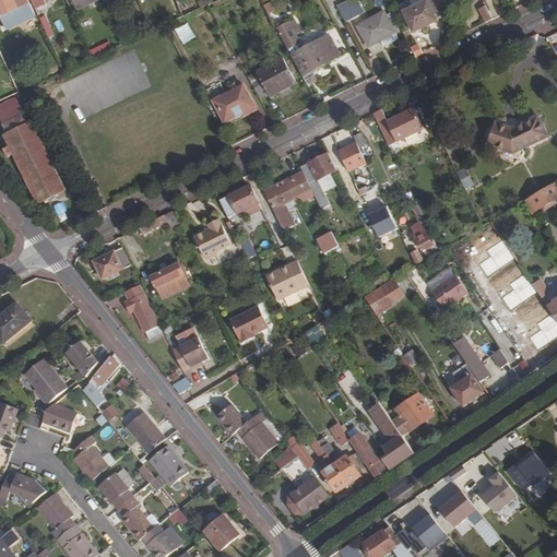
[(0,19),(4,28),(33,14),(26,0),(12,0),(0,0),(0,19)]
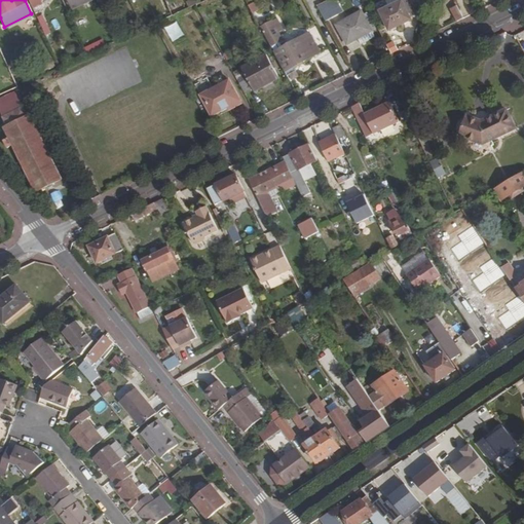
[(68,0),(72,8),(88,0),(68,0)]
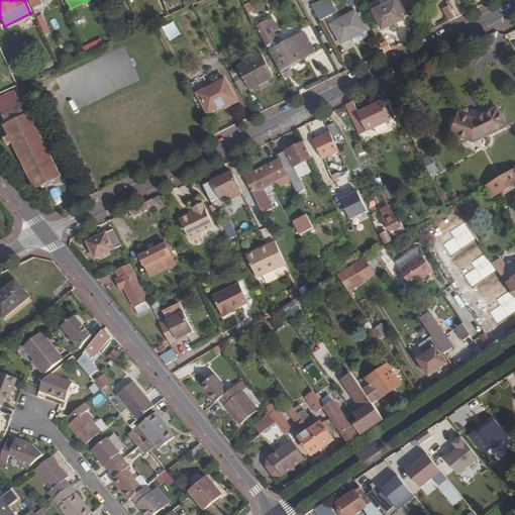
[(245,0),(241,2),(246,11),(251,8),(247,0),(245,0)]
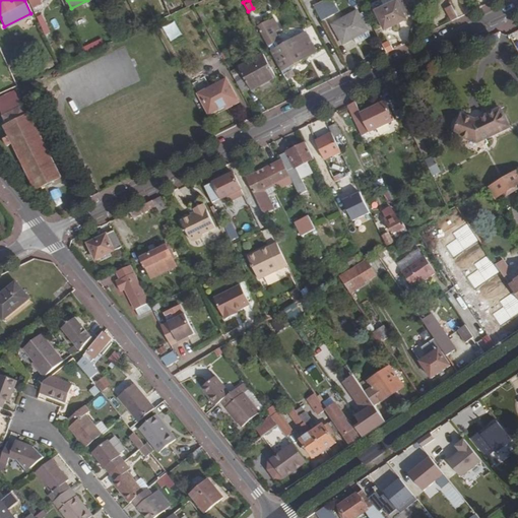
[(320,0),(312,4),(320,19),(332,12),(326,0),(320,0)]
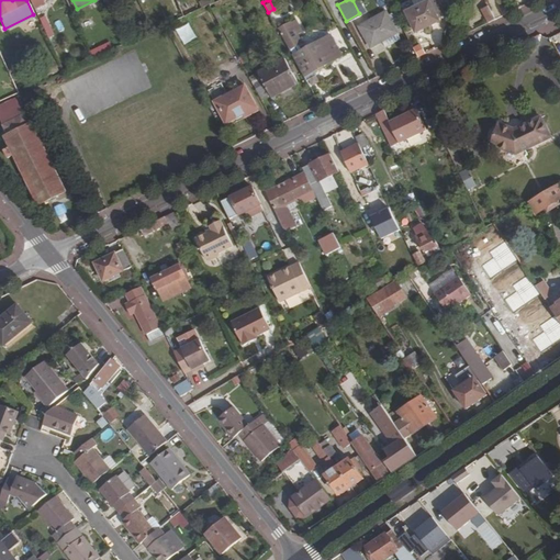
[(425,0),(404,11),(414,31),(437,19),(436,15),(444,12),(439,3),(437,0),(425,0)]
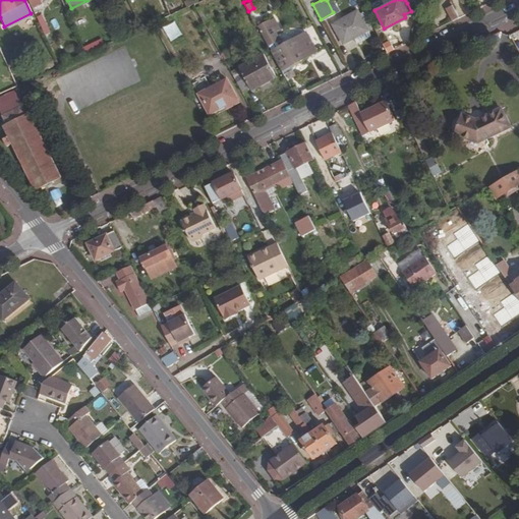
[(480,5),(483,11),(494,6),(492,0),(480,5)]
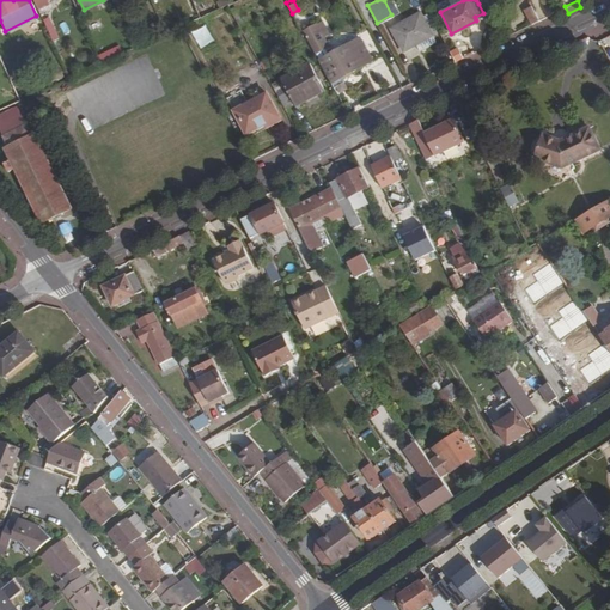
[(530,5),(523,8),(530,23),(538,19),(530,5)]
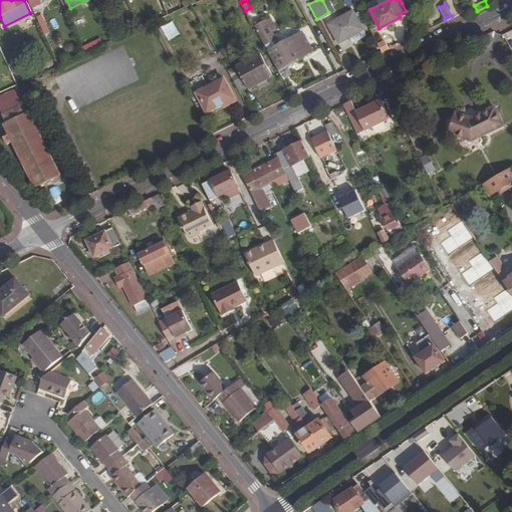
[(351,8),(326,22),(337,42),(347,36),(362,28),(351,8)]
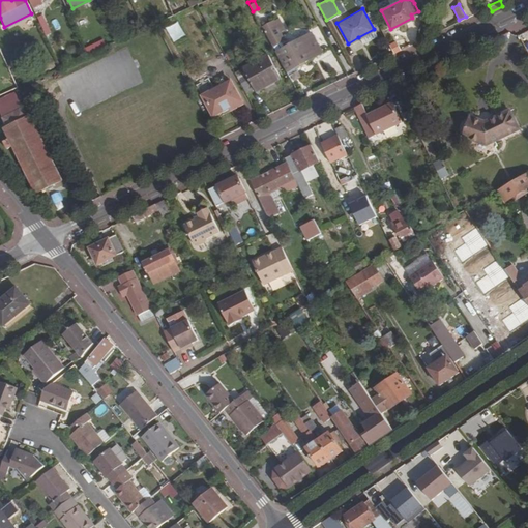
[(46,34),(51,31),(42,13),(37,16),(46,34)]
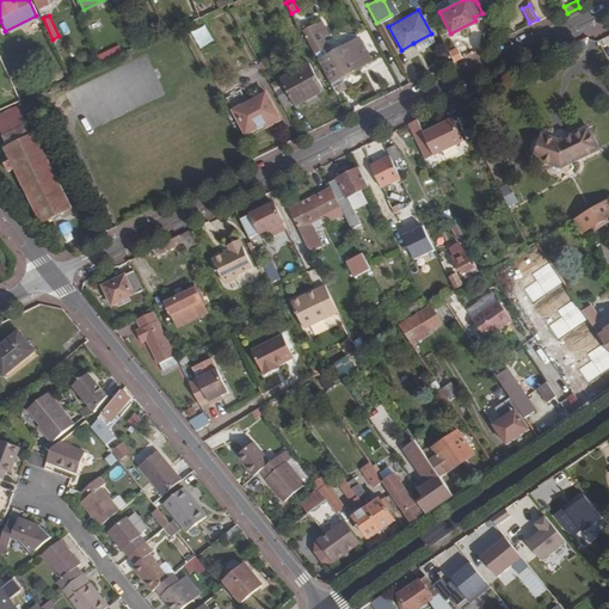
[(313,22),(300,29),(313,53),(326,45),(313,22)]
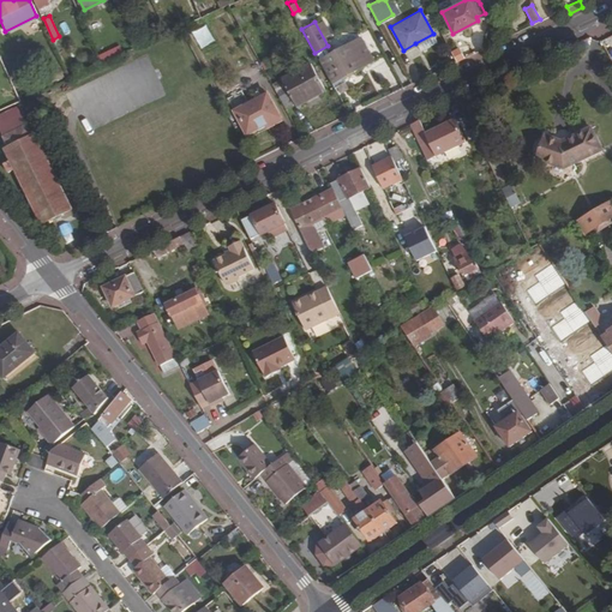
[(437,41),(433,34),(415,43),(419,51),(437,41)]
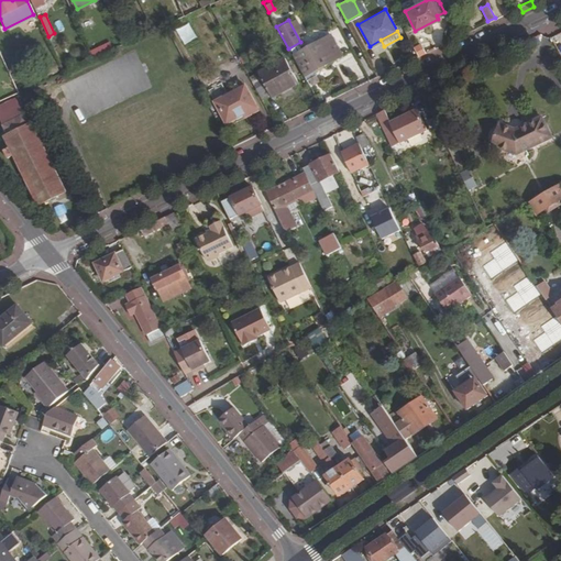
[(312,69),(340,54),(329,34),(294,53),(300,66),(298,67),(306,80),(308,79),(316,75),(312,69)]
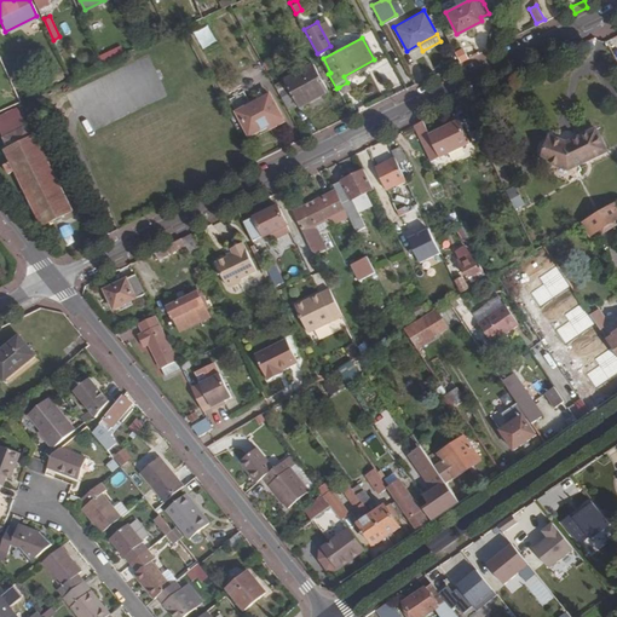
[(459,62),(466,58),(461,47),(454,51),(459,62)]
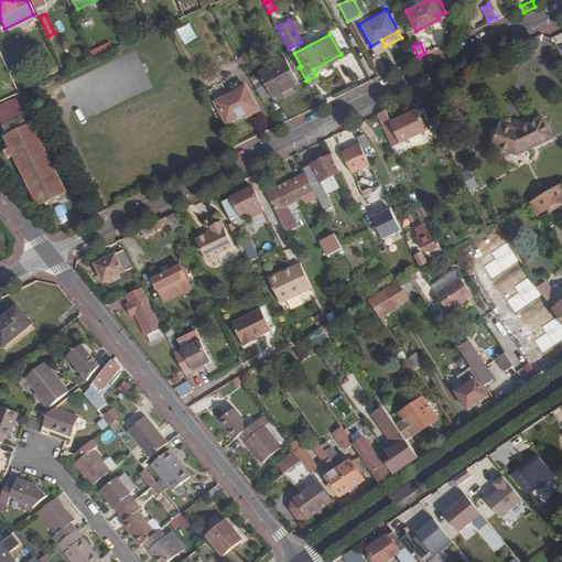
[(270,97),(298,82),(284,56),(257,71),(257,72),(248,76),(260,99),(269,94),(270,97)]
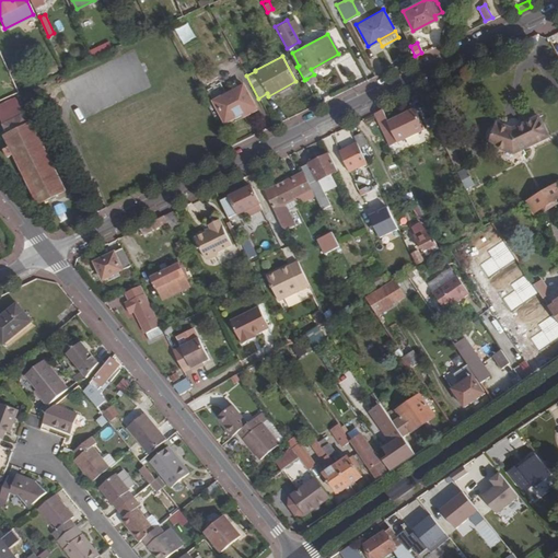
[(314,74),(306,79),(309,84),(316,80),(314,74)]
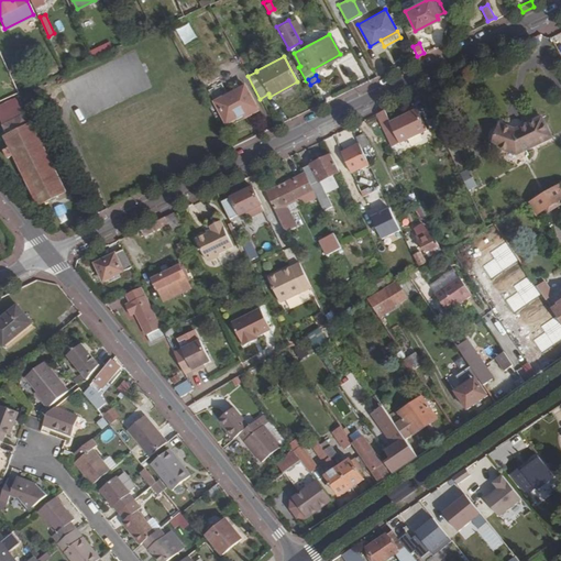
[(243,84),(212,100),(224,123),(241,113),(245,112),(246,114),(257,109),(243,84)]
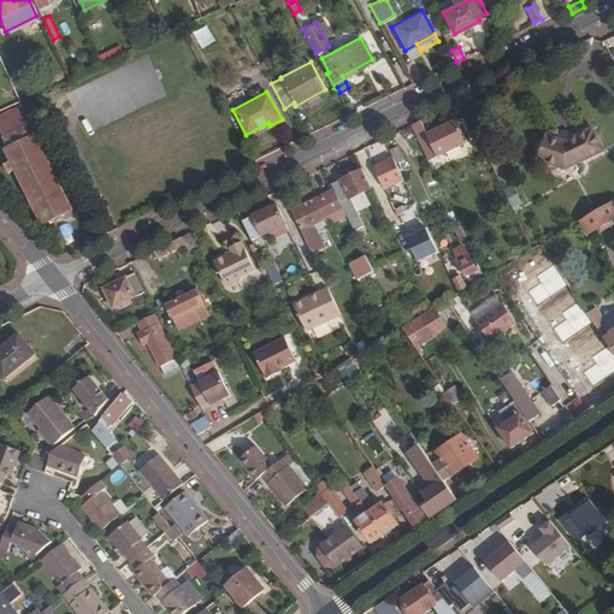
[(16,105),(0,112),(0,130),(22,119),(16,105)]
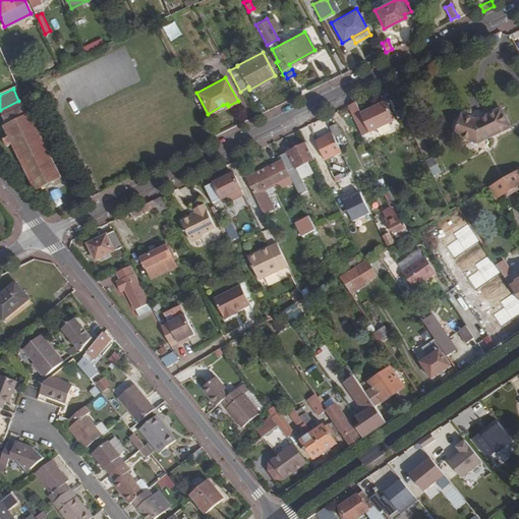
[(368,131),(393,120),(384,100),(359,112),(354,101),(346,105),(360,134),(368,131)]
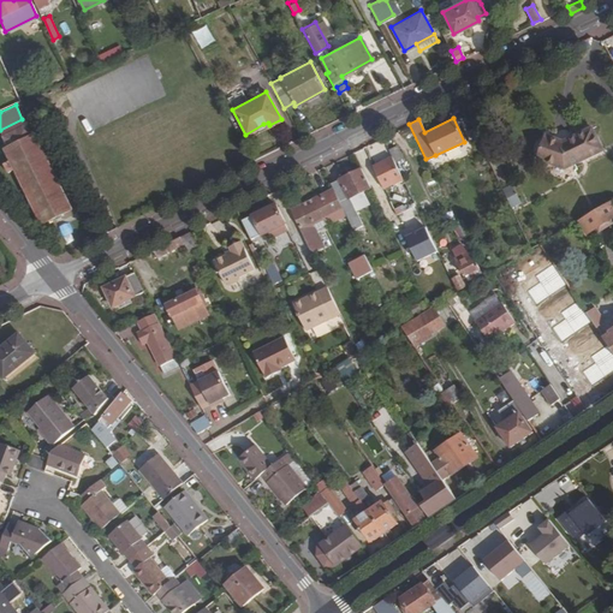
[(41,221),(69,208),(33,134),(30,135),(22,119),(0,130),(0,134),(6,146),(4,148),(10,159),(13,167),(41,221)]
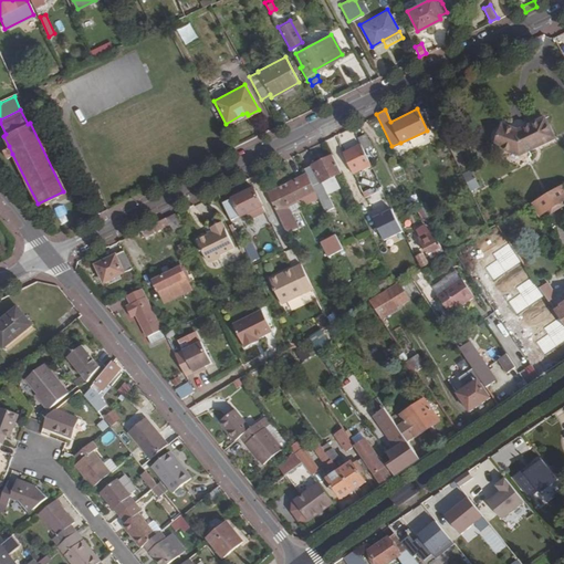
[(517,128),(501,124),(493,145),(518,154),(553,137),(543,116),(517,128)]
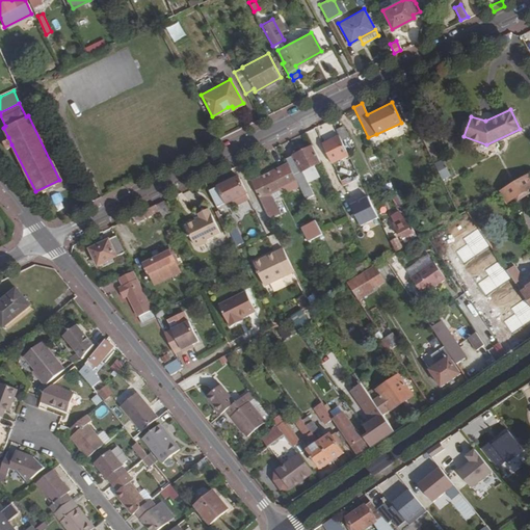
[(347,135),(342,125),(335,128),(338,134),(340,139),(347,135)]
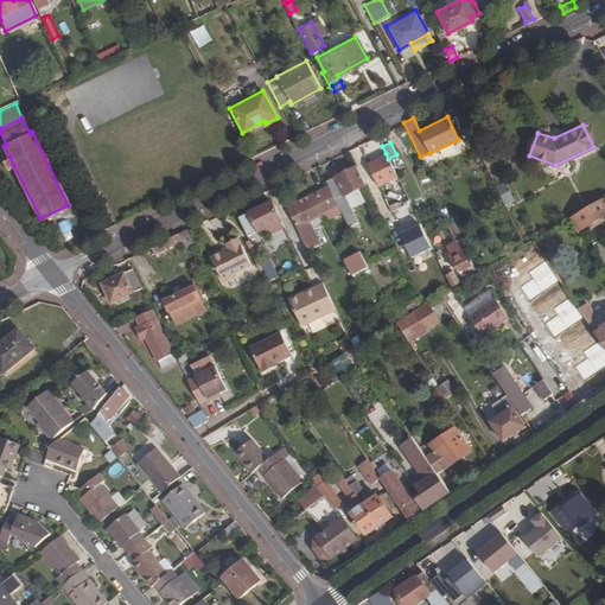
[(386,153),(367,163),(377,185),(396,176),(388,159),(386,153)]
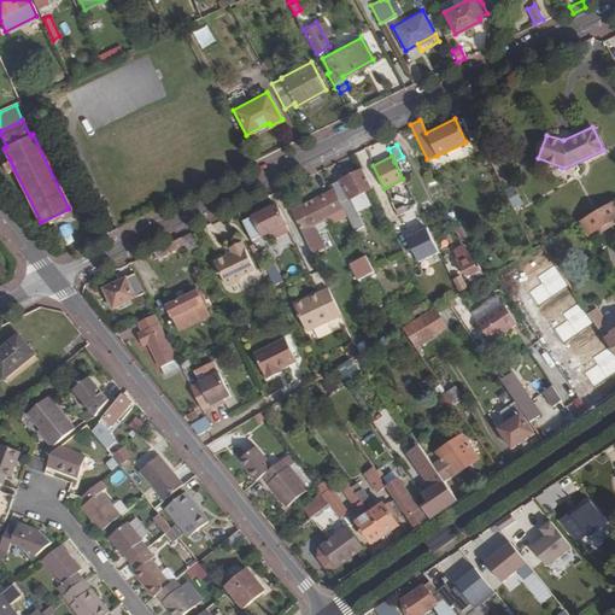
[(10,159),(3,163),(7,171),(13,168),(10,159)]
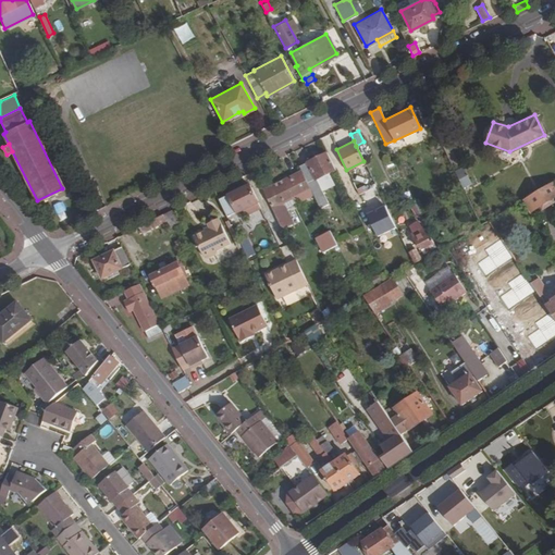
[(327,202),(315,179),(334,169),(325,151),(305,161),(305,162),(298,165),(300,170),(312,194),(319,207),(327,202)]
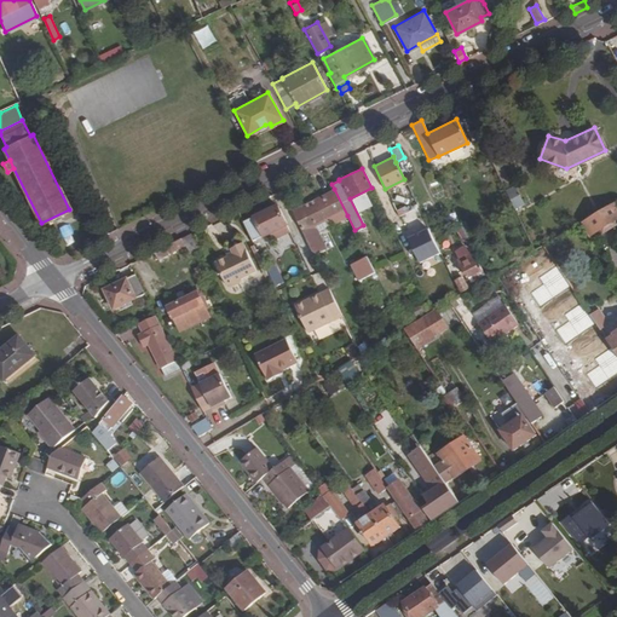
[(515,183),(506,188),(515,206),(525,200),(515,183)]
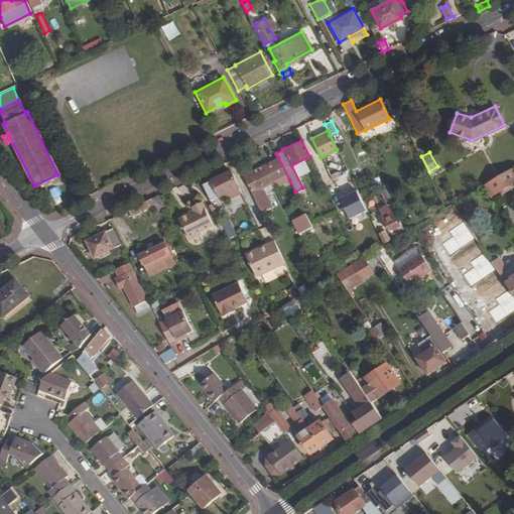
[(278,157),(260,165),(262,168),(254,172),(253,169),(242,174),(251,193),(257,206),(258,209),(268,204),(262,193),(289,179),(278,157)]
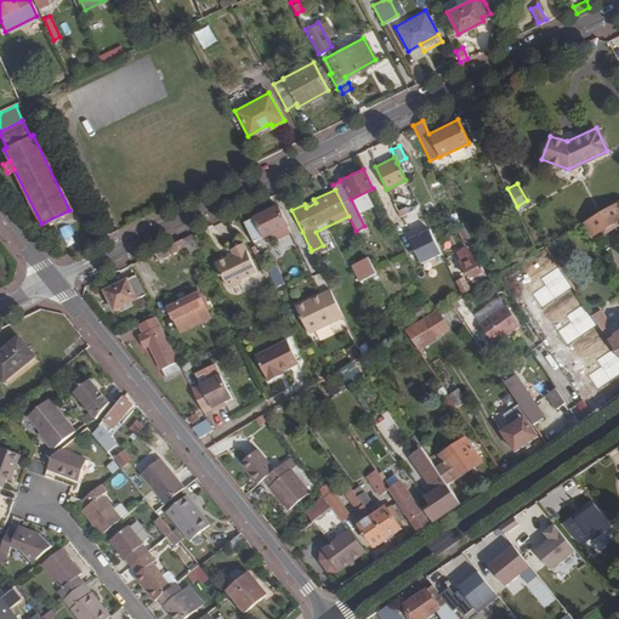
[(617,220),(615,219),(618,215),(618,199),(580,222),(589,234),(598,228),(600,230),(617,220)]
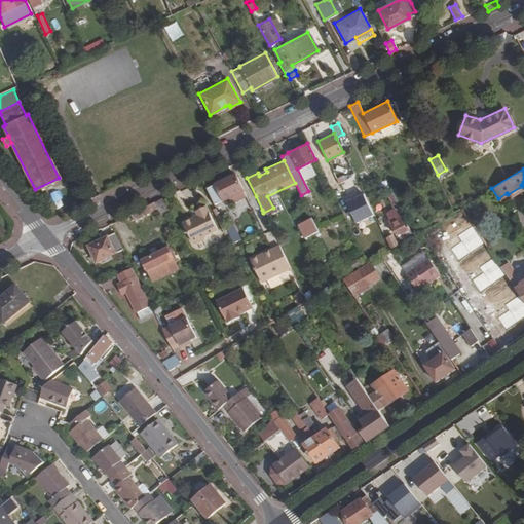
[(241,189),(234,174),(214,183),(206,187),(209,193),(214,203),(222,199),(225,197),(228,203),(245,195),(241,190),(241,189)]
